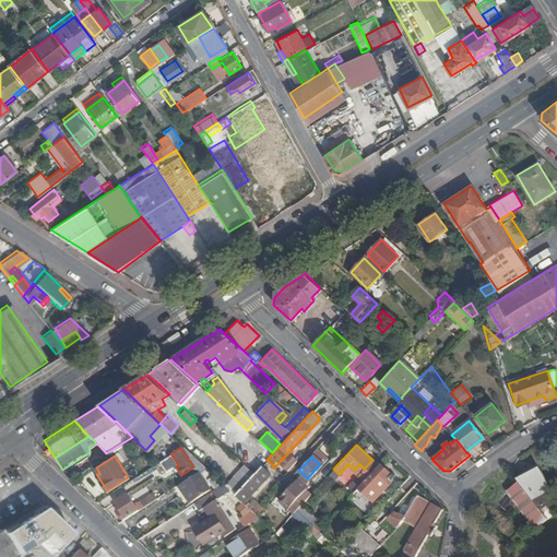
[(372,460),(364,469),(358,474),(357,476),(363,482),(366,478),(378,465),(372,460)]
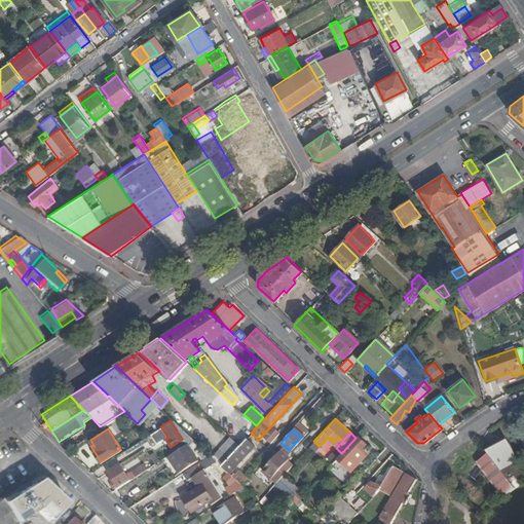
[(338,437),(333,442),(337,446),(342,441),(338,437)]
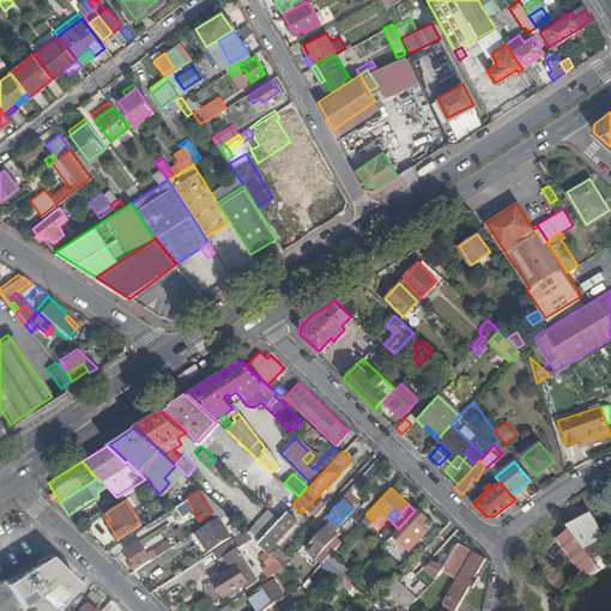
[(286,510),(279,519),(266,532),(258,542),(266,550),(295,519),(286,510)]
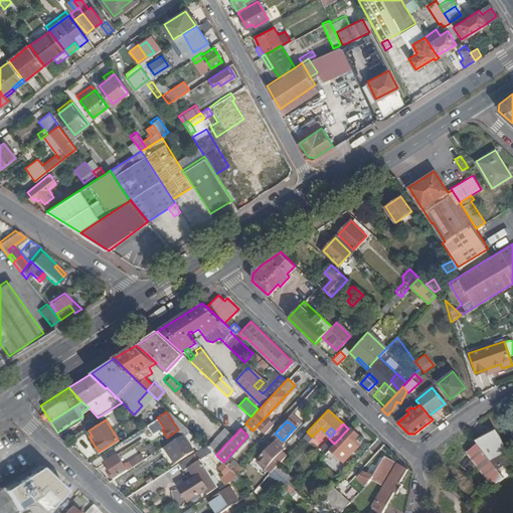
[(337,441),(334,444),(329,449),(342,462),(358,445),(353,440),(358,435),(351,429),(338,442),(337,441)]
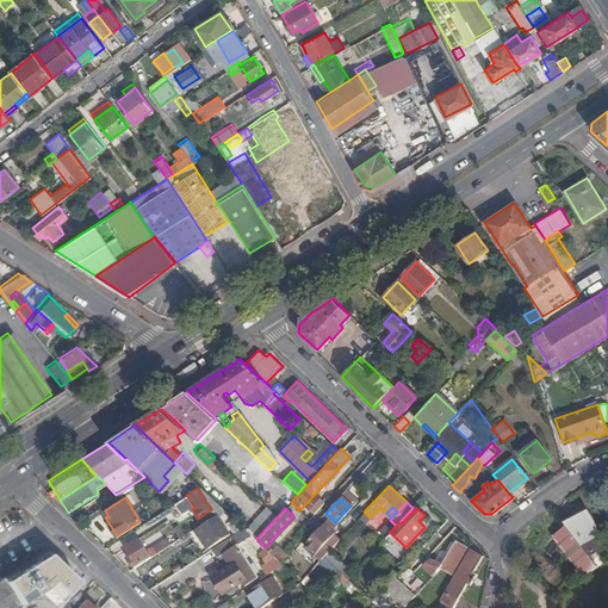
[(364,512),(359,516),(365,522),(370,517),(364,512)]
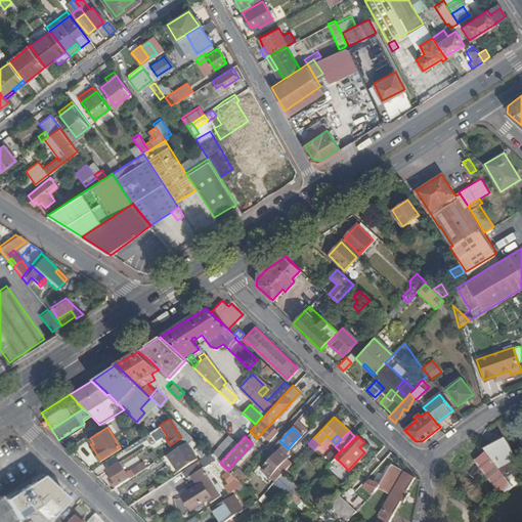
[(483,448),(510,484),(511,486),(516,483),(509,473),(518,468),(513,459),(512,459),(501,439),(483,448)]
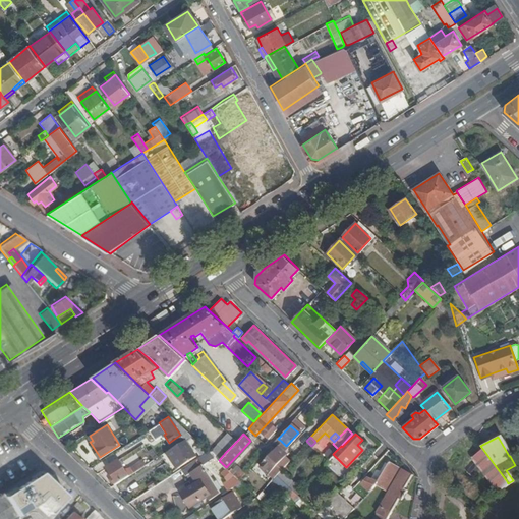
[(194,455),(184,439),(166,450),(176,467),(194,455)]
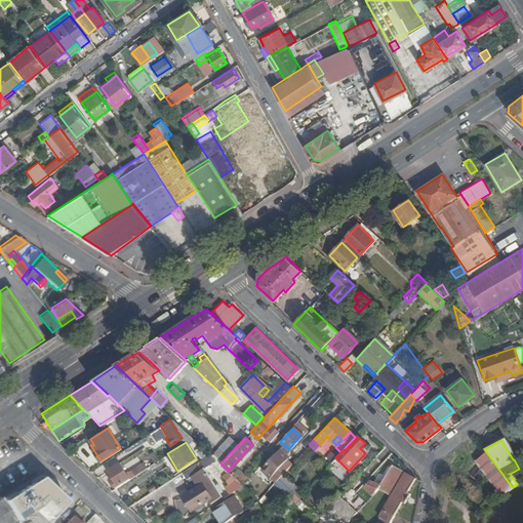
[(279,449),(262,467),(275,480),(277,478),(282,472),(290,464),(285,459),(283,456),(285,454),(289,449),(288,449),(283,444),(279,449)]
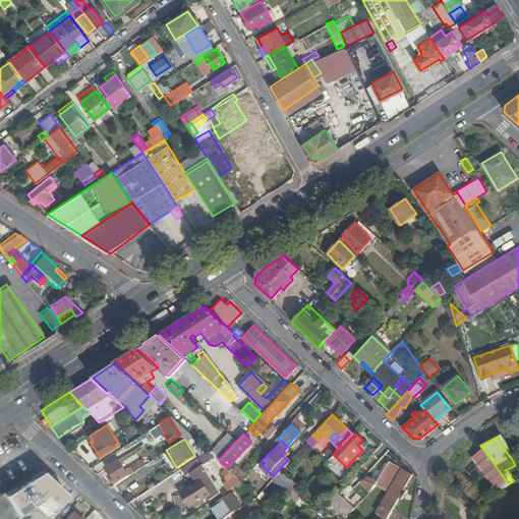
[(208,450),(198,442),(193,446),(200,455),(207,451),(208,450)]
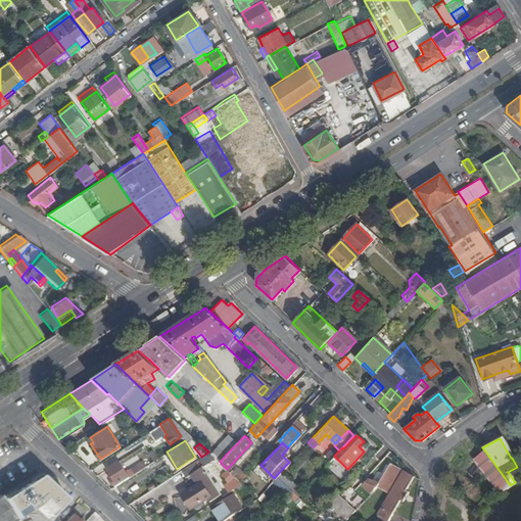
[(217,444),(208,453),(220,462),(227,454),(217,444)]
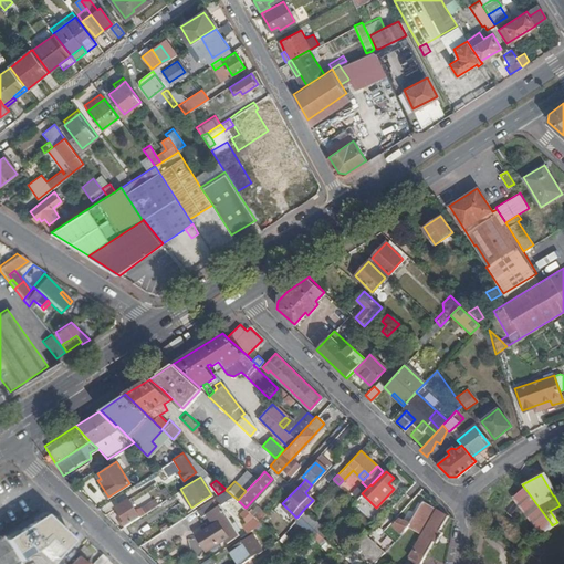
[(512,518),(520,508),(540,535),(542,538),(554,528),(552,525),(551,523),(522,484),(519,487),(522,490),(513,497),(501,481),(482,497),(490,505),(495,501),(500,507),(512,498),(514,502),(505,513),(512,518)]
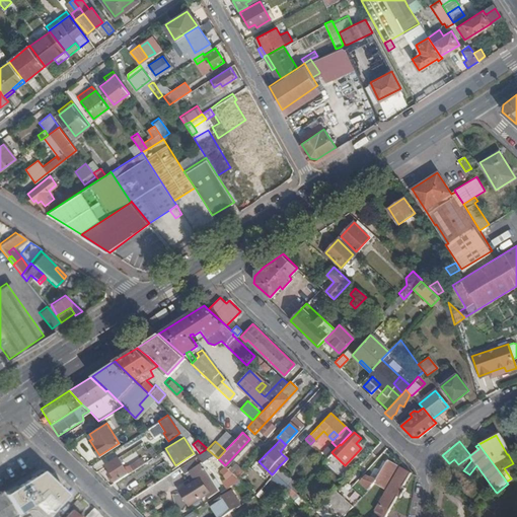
[(331,442),(322,451),(327,457),(331,452),(337,447),(331,442)]
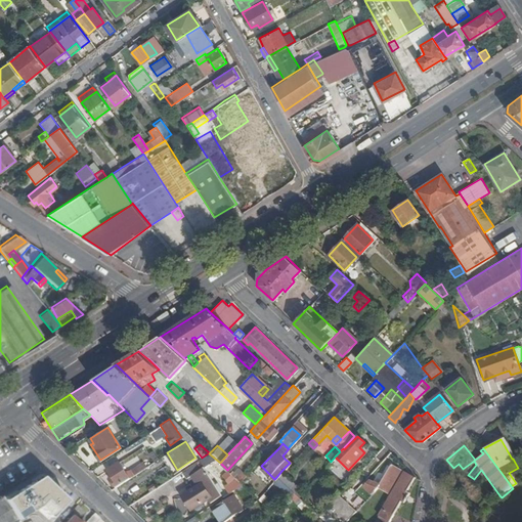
[(387,451),(383,447),(375,455),(380,459),(387,451)]
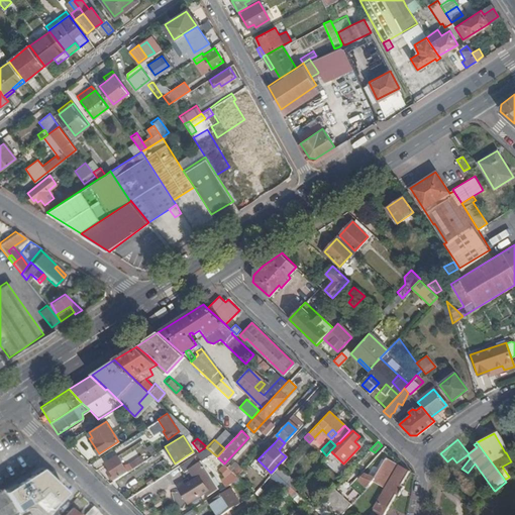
[(191,461),(205,451),(220,467),(223,465),(205,447),(199,451),(188,457),(191,461)]
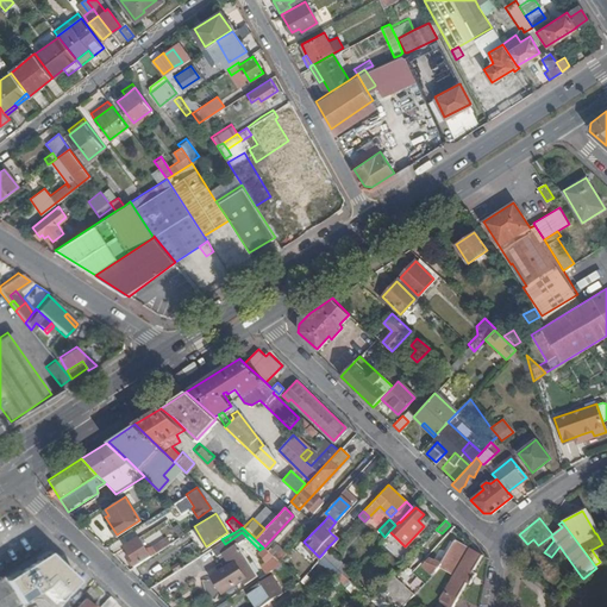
[(132,557),(129,558),(132,565),(169,542),(166,536),(146,548),(138,536),(124,544),(132,557)]
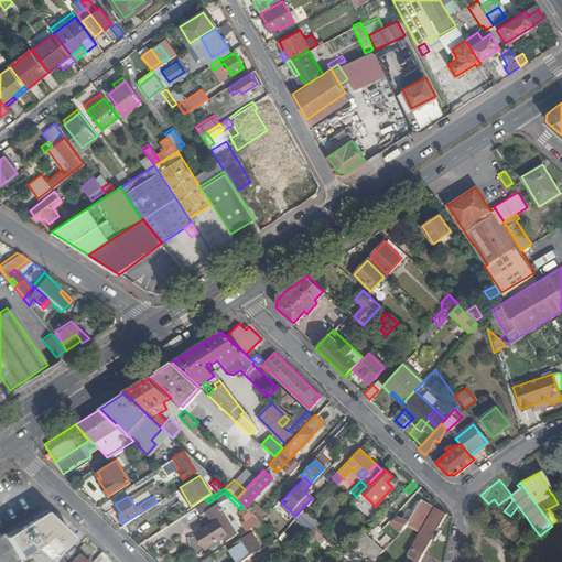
[(398,517),(391,523),(399,531),(406,525),(417,531),(418,528),(420,526),(431,506),(420,500),(419,501),(417,505),(407,521),(398,517)]
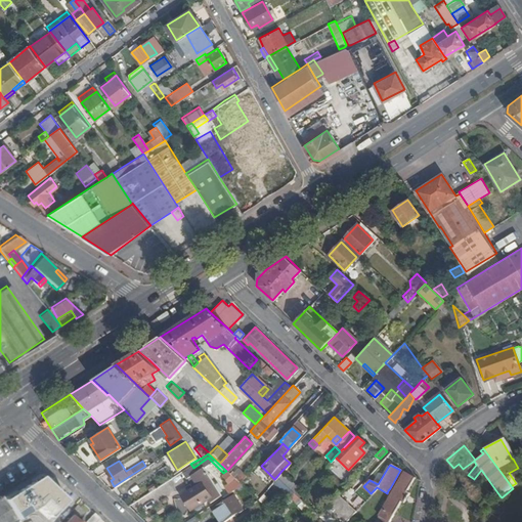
[(221,493),(203,466),(190,474),(209,502),(221,493)]
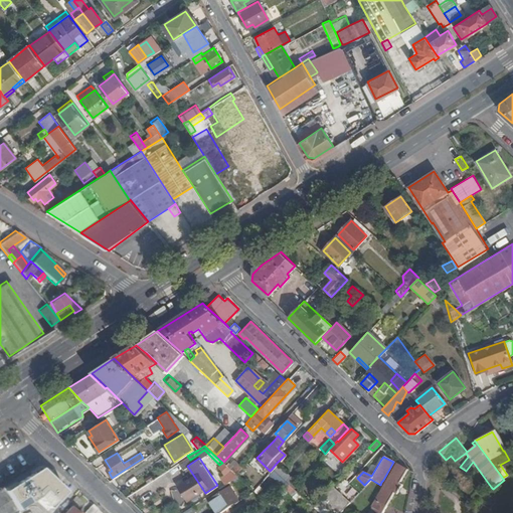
[(227,462),(225,464),(233,472),(239,466),(232,459),(228,464),(227,462)]
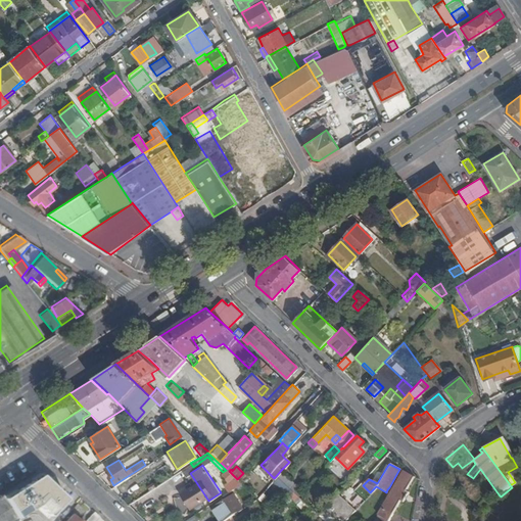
[(223,472),(221,474),(228,480),(233,477),(226,470),(223,472)]
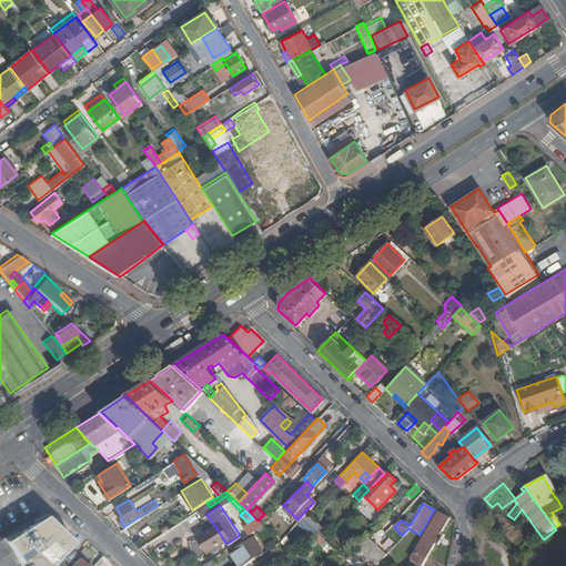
[(305,511),(300,517),(317,534),(322,538),(327,533),(305,511)]
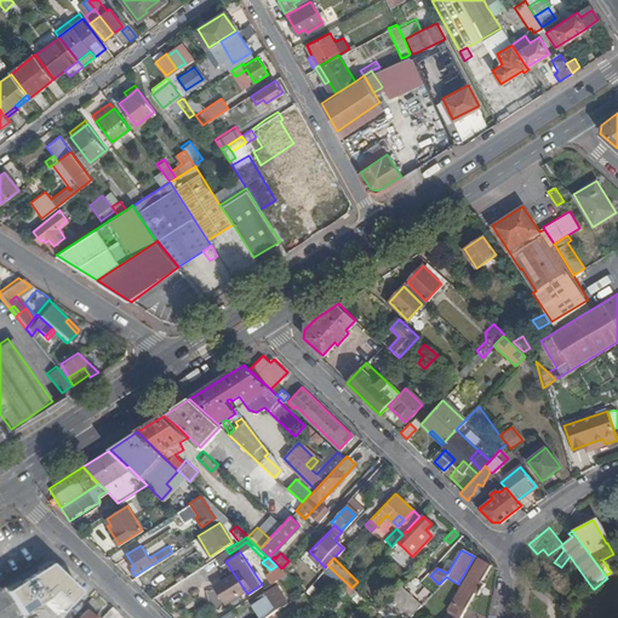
[(75,590),(47,562),(4,590),(18,613),(44,596),(57,610),(75,590)]
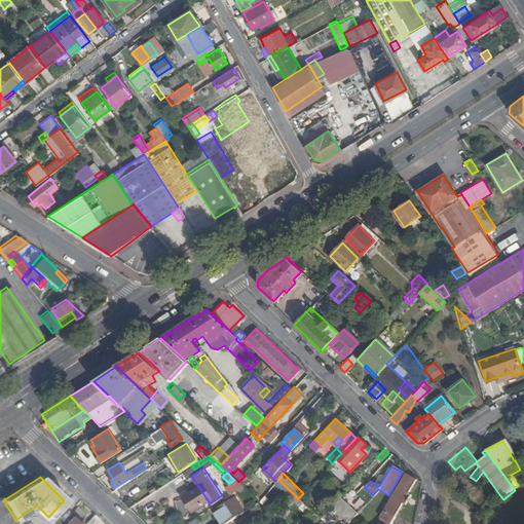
[(275,481),(272,484),(289,498),(290,498),(294,494),(277,479),(275,481)]
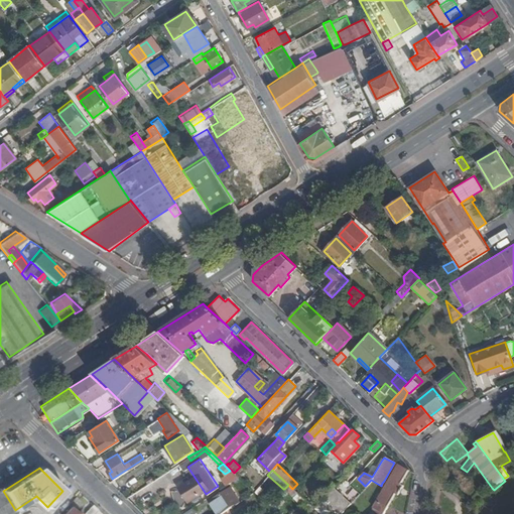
[(225,474),(221,477),(225,484),(232,480),(236,477),(230,471),(225,474)]
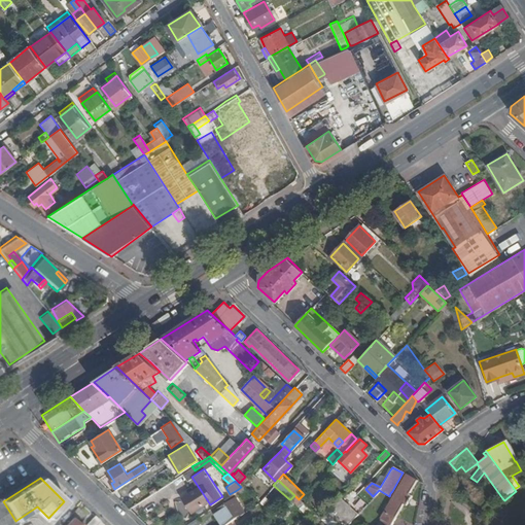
[(237,490),(244,497),(250,493),(243,486),(241,487),(237,490)]
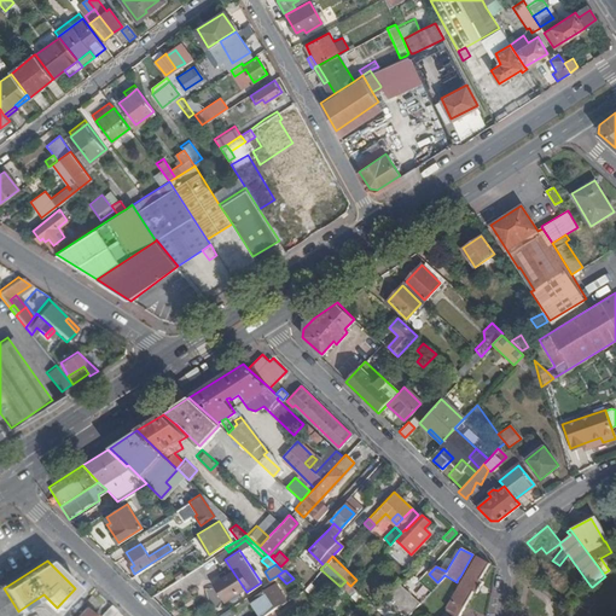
[(346,581),(341,586),(350,594),(355,590),(350,586),(346,581)]
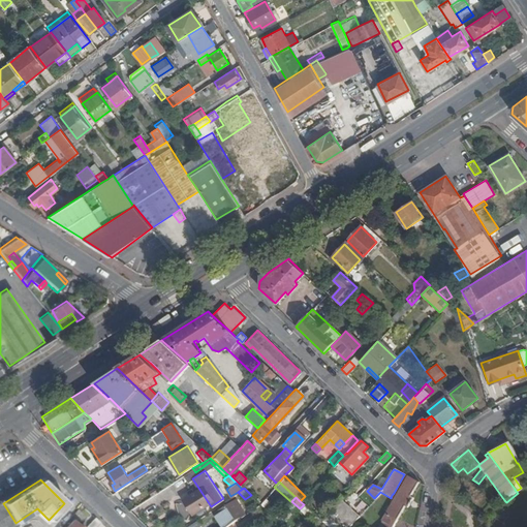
[(219,513),(214,516),(221,526),(222,526),(244,513),(235,498),(217,509),(219,513)]
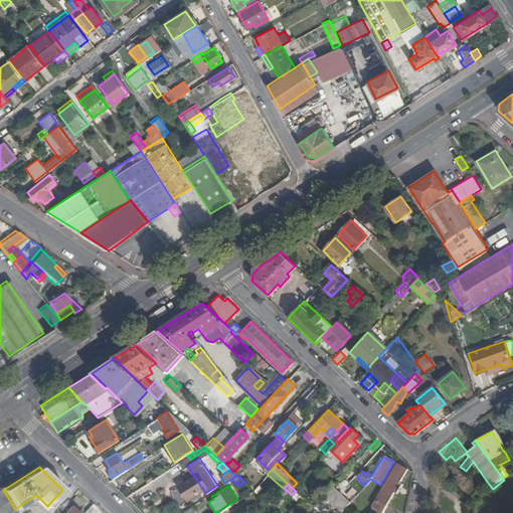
[(0,486),(0,512),(17,512),(15,509),(3,490),(0,486)]
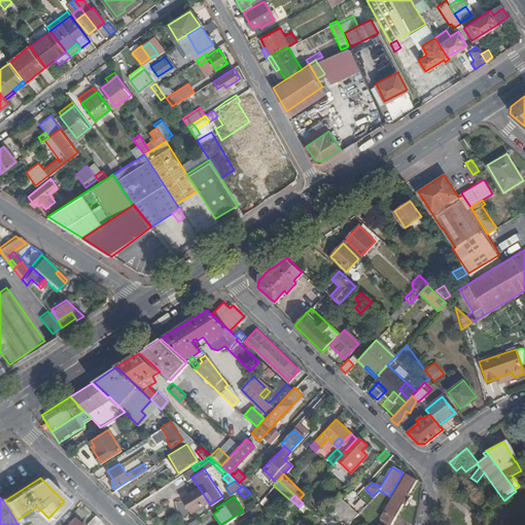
[(308,517),(316,524),(323,524),(325,523),(320,519),(319,518),(313,512),(308,517)]
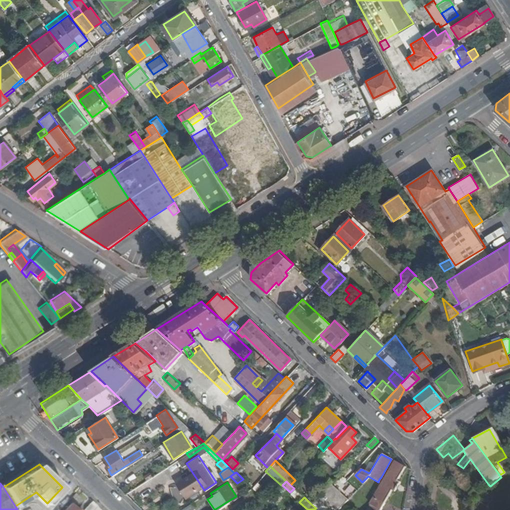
[(336,498),(328,506),(337,507),(342,503),(336,498)]
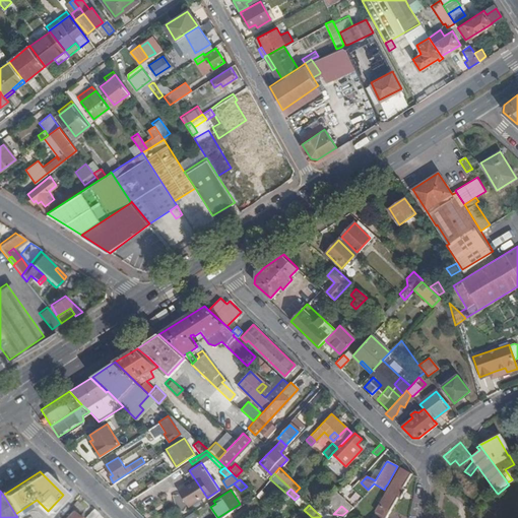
[(92,517),(99,513),(92,507),(81,517),(79,517),(71,510),(63,517),(92,517)]
